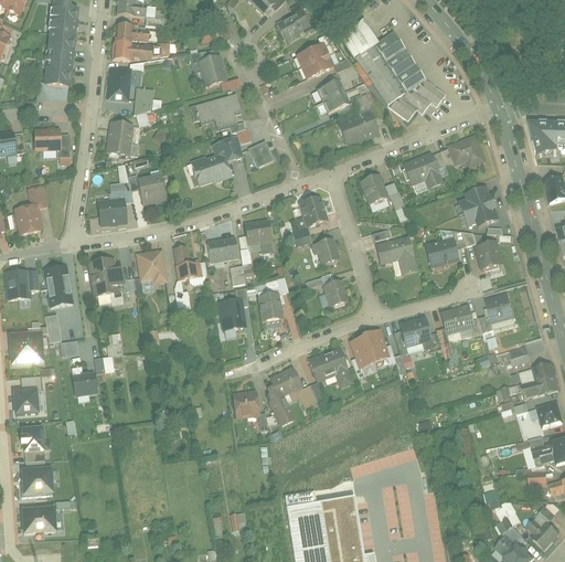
[(0,0),(0,6),(21,16),(28,0),(0,0)]
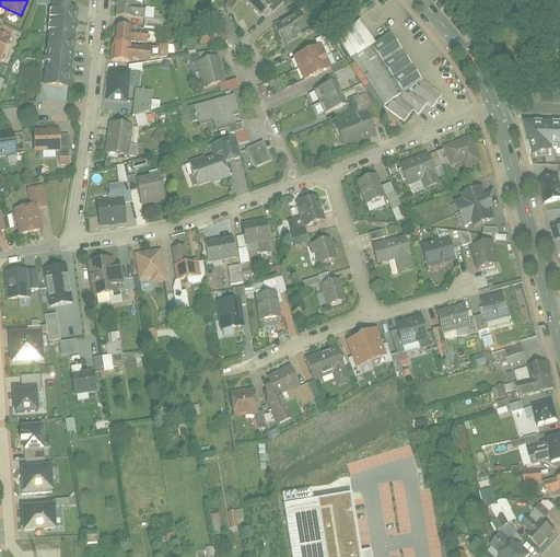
[(118,0),(116,13),(144,16),(146,4),(132,2),(132,0),(118,0)]
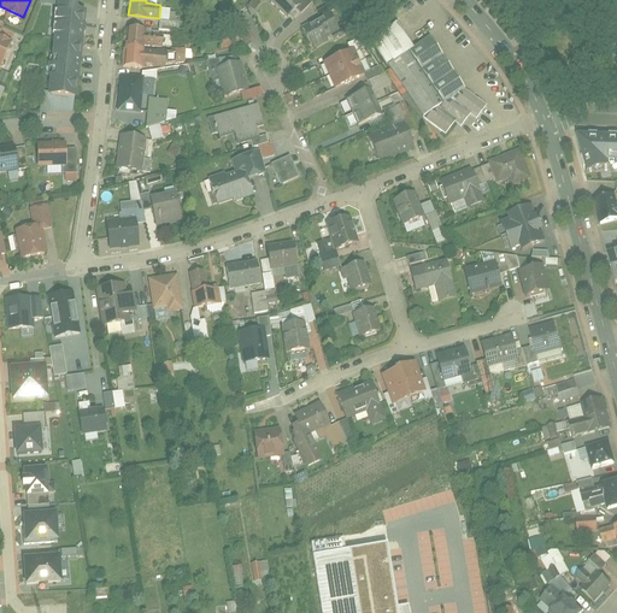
[(271,0),(287,16),(301,0),(271,0)]
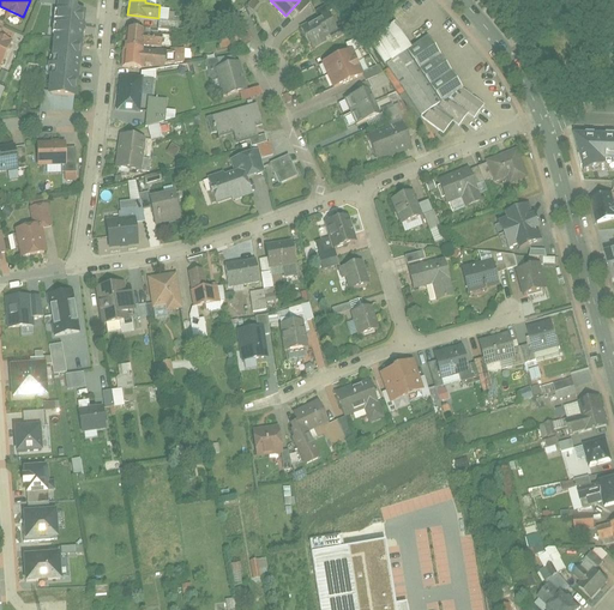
[(55,1),(48,94),(76,96),(83,4),(55,1)]
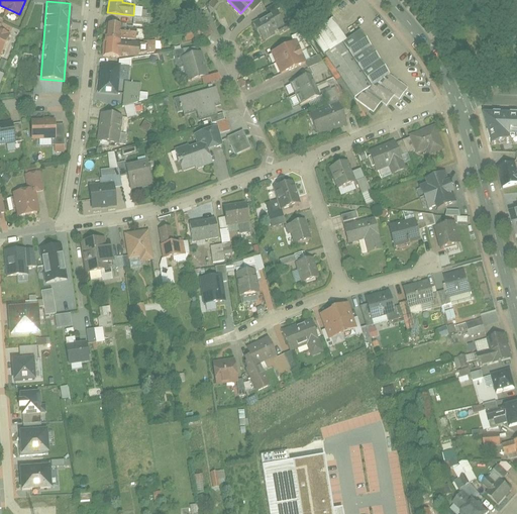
[(284,22),(277,10),(252,22),(260,35),(284,22)]
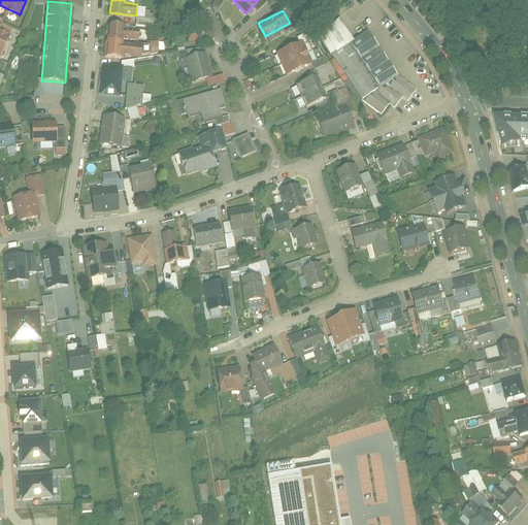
[(316,29),(360,98),(383,111),(388,102),(395,107),(402,95),(408,99),(416,87),(396,75),(367,31),(354,40),(337,14),(316,29)]
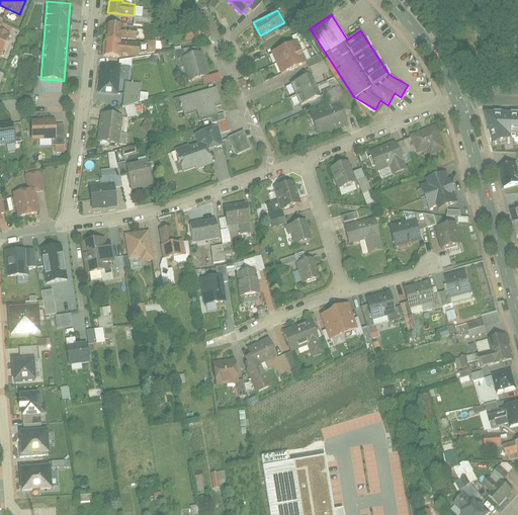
[(120,24),(106,22),(104,56),(119,57),(119,55),(140,56),(141,41),(119,39),(120,24)]
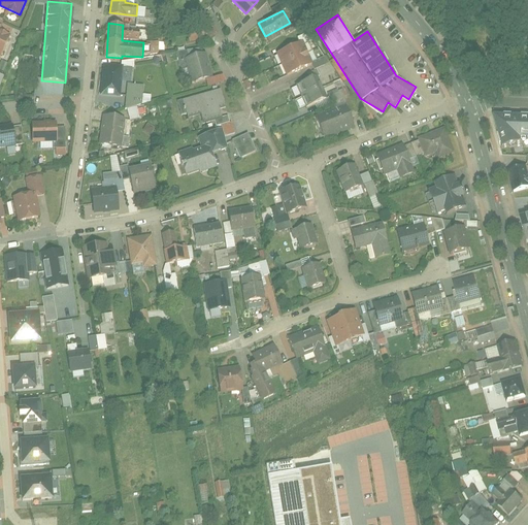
[(0,29),(0,53),(8,33),(0,29)]
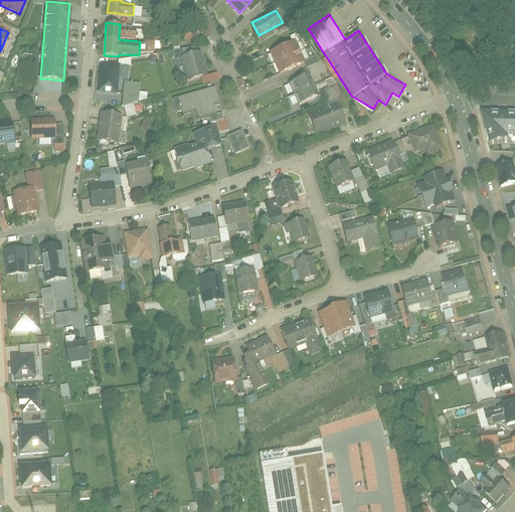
[(298,62),(290,42),(271,51),(279,70),(298,62)]
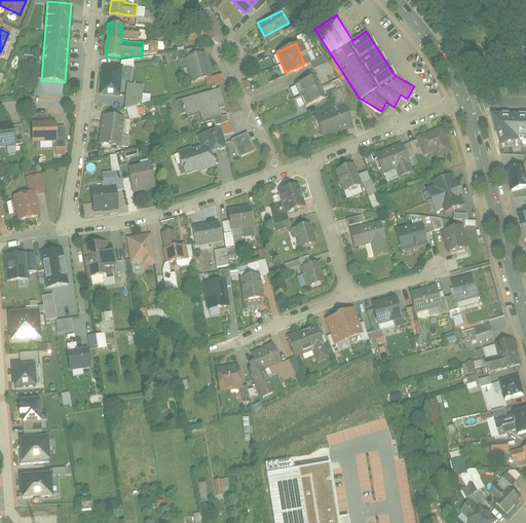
[(210,76),(202,51),(187,57),(194,81),(210,76)]
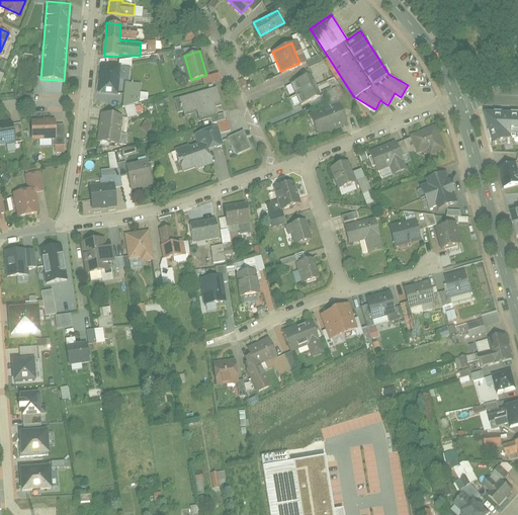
[(120,65),(101,63),(99,92),(118,93),(119,78),(120,65)]
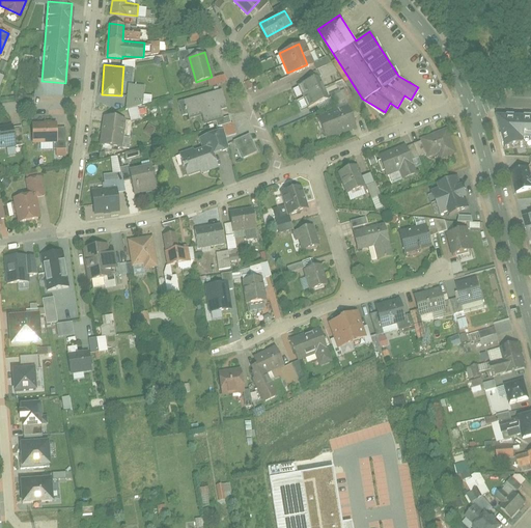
[(329,95),(322,77),(303,84),(311,103),(329,95)]
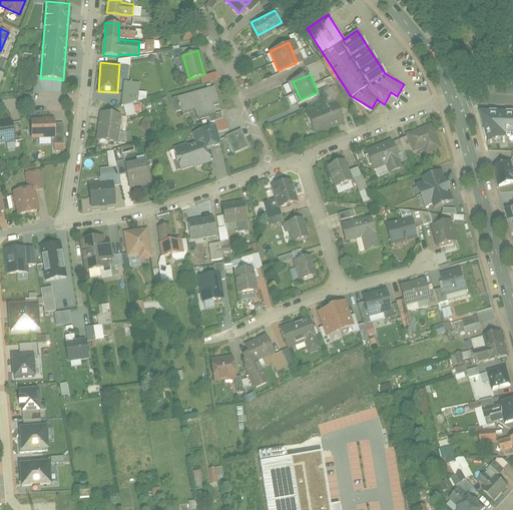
[(123,79),(122,113),(135,114),(135,108),(140,108),(140,97),(145,98),(146,89),(139,89),(139,79),(123,79)]
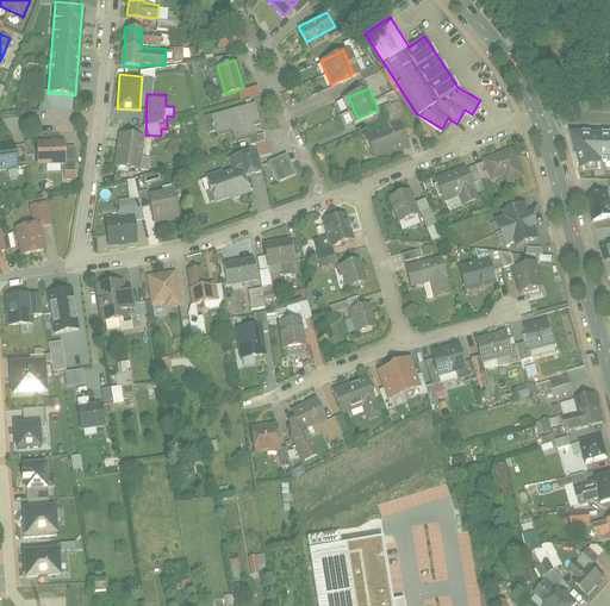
[(254,99),(205,114),(212,136),(232,130),(236,141),(256,133),(253,123),(261,120),(254,99)]
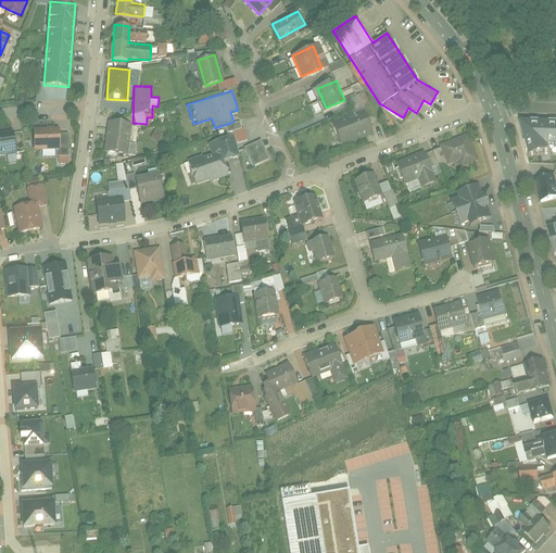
[(371,133),(364,110),(333,121),(341,142),(371,133)]
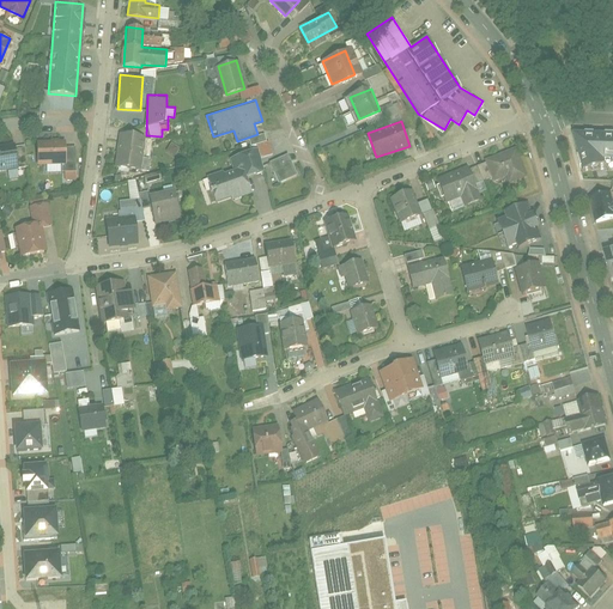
[(612,131),(574,132),(581,153),(576,154),(582,170),(604,163),(604,158),(612,157),(612,131)]
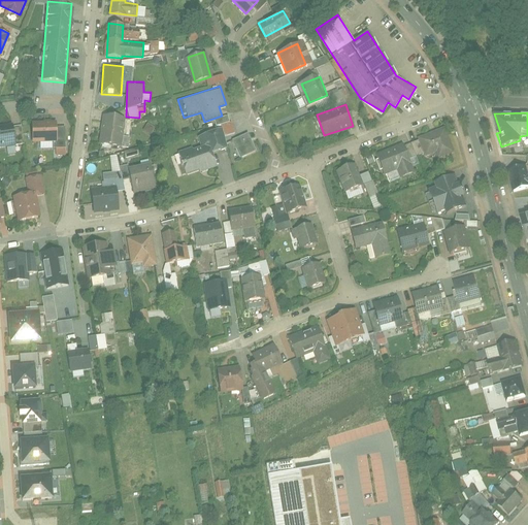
[(120,118),(103,116),(100,143),(117,145),(120,118)]
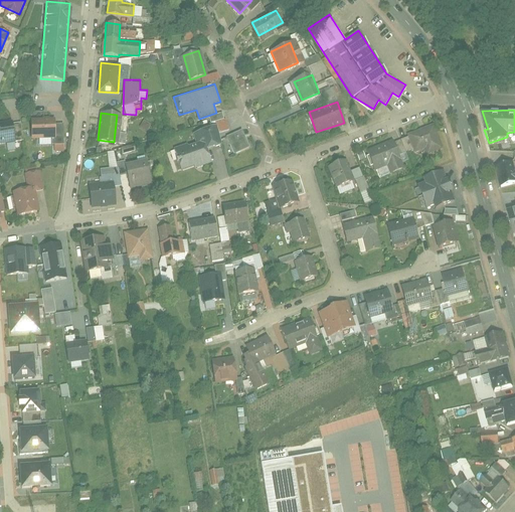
[(55,138),(55,117),(30,117),(30,138),(55,138)]
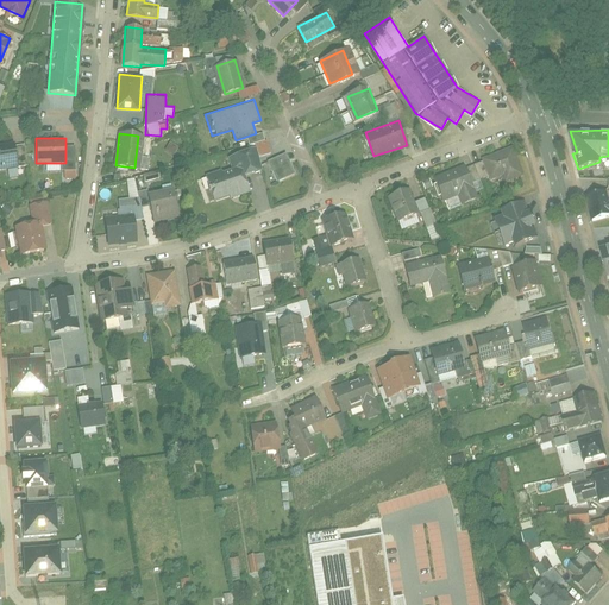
[(0,169),(18,166),(14,143),(0,144),(0,169)]
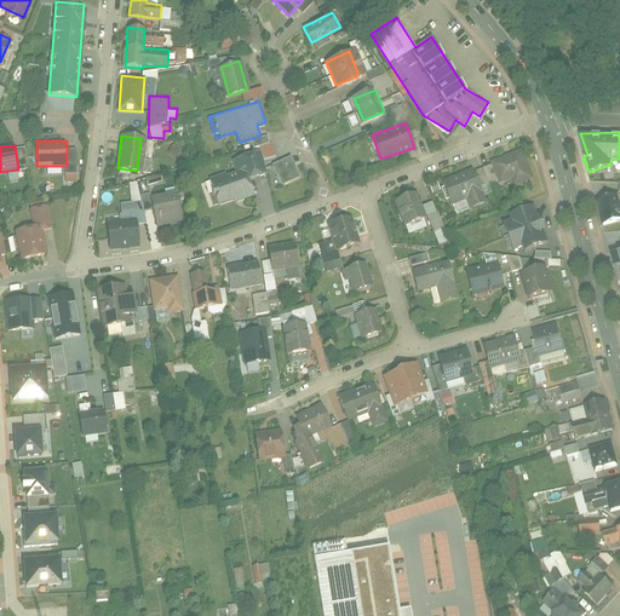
[(534,177),(521,148),(491,162),(500,183),(511,178),(515,185),(534,177)]
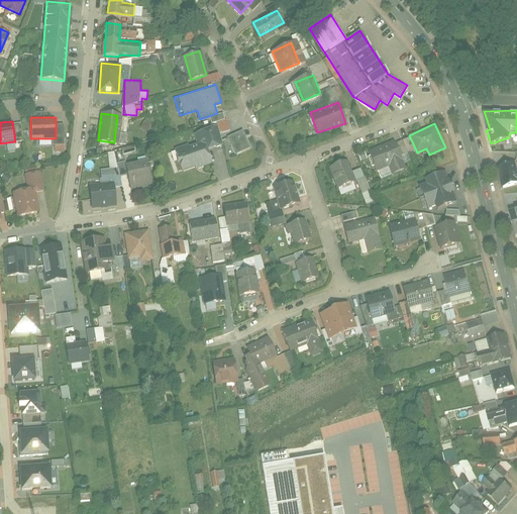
[(195,141),(174,148),(181,170),(195,165),(196,168),(212,163),(208,148),(222,143),(216,126),(193,133),(195,141)]
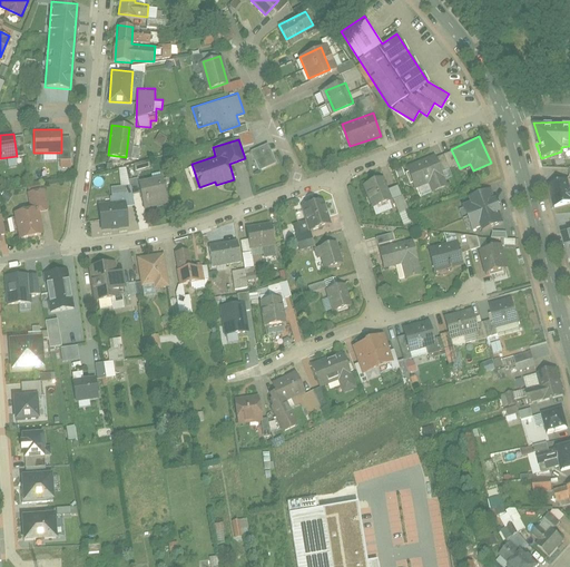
[(275,162),(267,143),(249,149),(258,168),(275,162)]
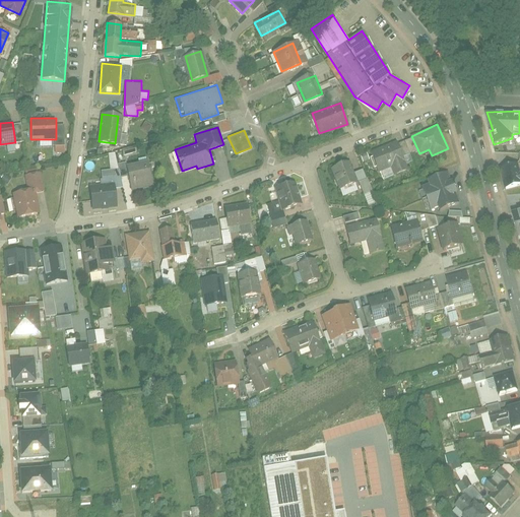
[(406,171),(396,142),(371,152),(378,171),(390,166),(394,175),(406,171)]
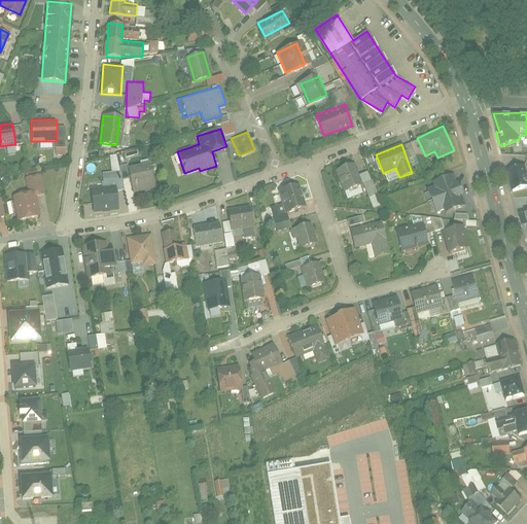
[(149,164),(128,168),(134,193),(154,187),(149,164)]
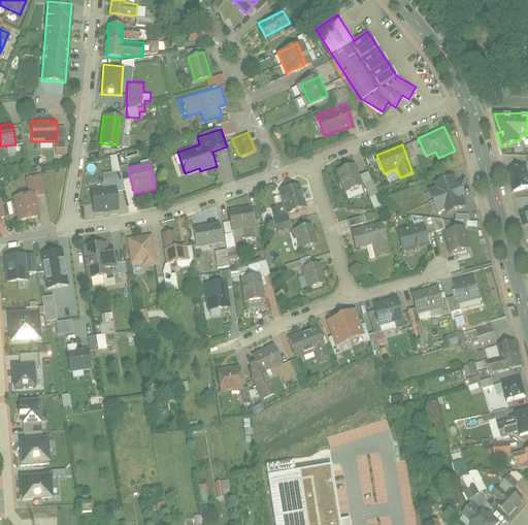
[(524,164),(507,169),(515,193),(527,188),(527,172),(524,164)]
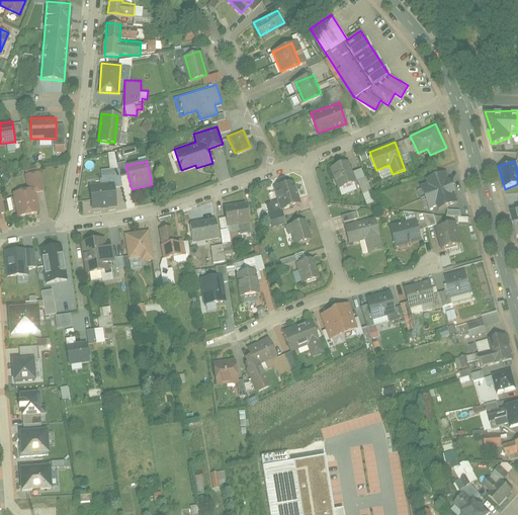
[(346,162),(330,167),(337,188),(353,182),(346,162)]
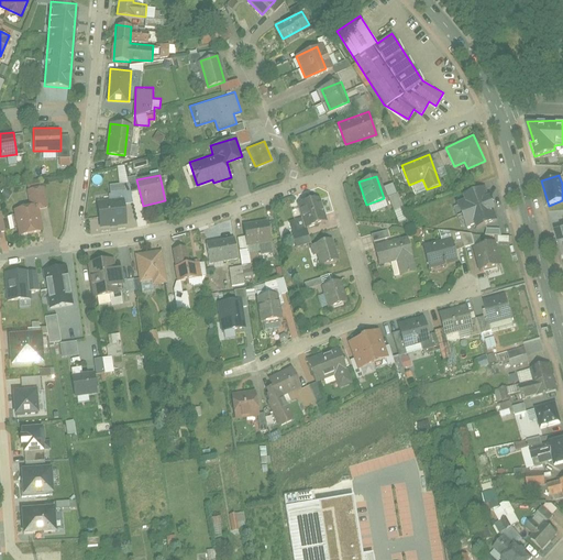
[(46,209),(41,184),(26,186),(30,205),(13,208),(19,235),(41,231),(37,210),(46,209)]
